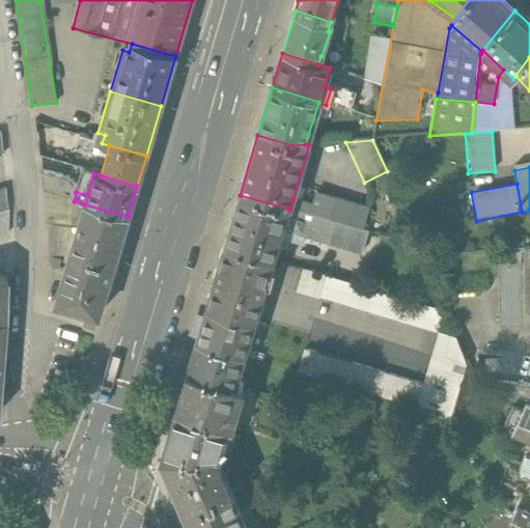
[(335,199),(315,193),(312,205),(293,200),(290,210),(329,221),(335,199)]
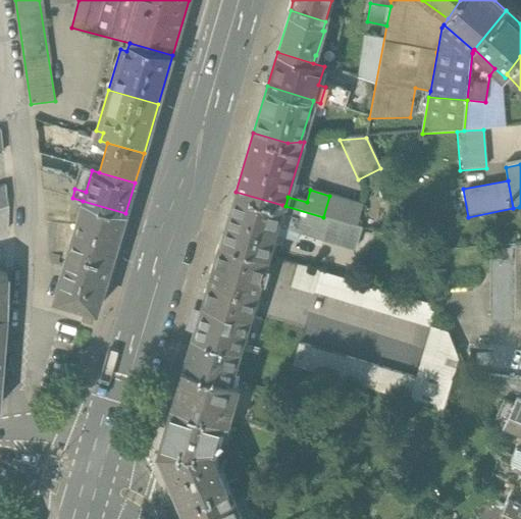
[(282,205),(236,192),(220,242),(267,256),(276,225),(282,205)]
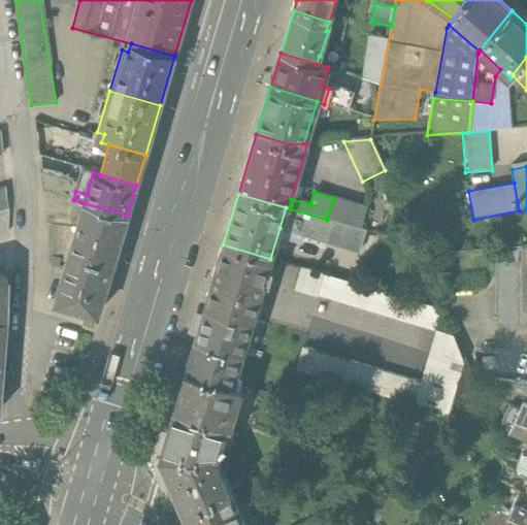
[(367,208),(333,198),(327,220),(332,222),(361,230),(367,208)]
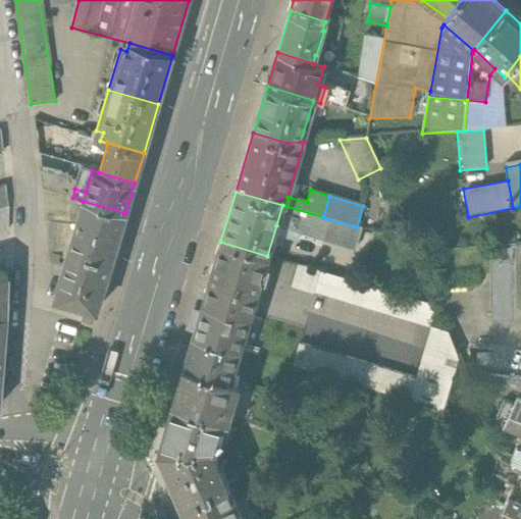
[(125,213),(83,201),(68,249),(111,261),(125,213)]
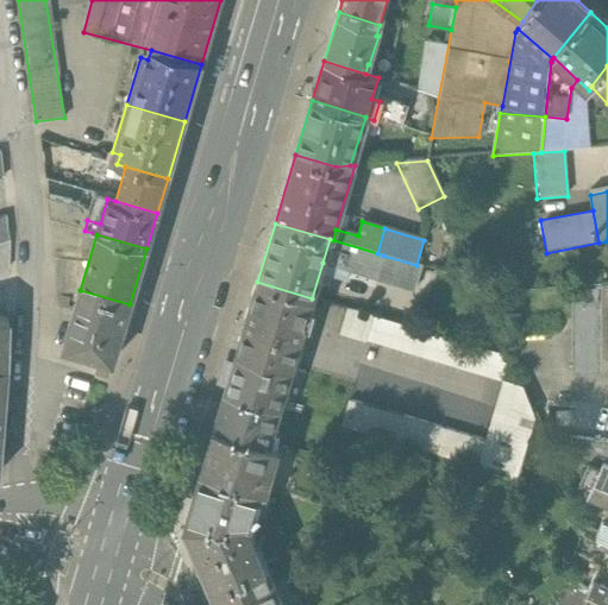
[(333,240),(330,239),(323,263),(377,278),(383,256),(377,253),(333,240)]
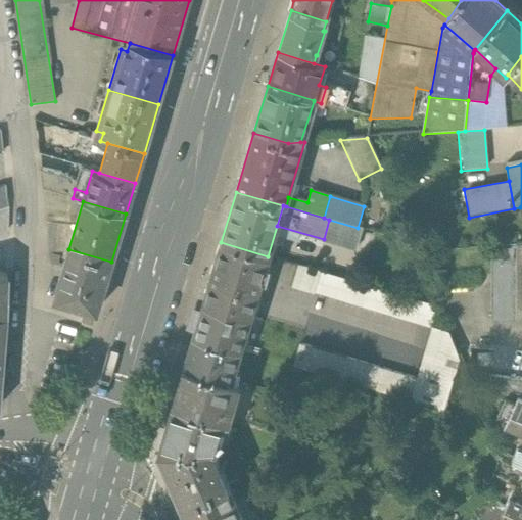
[(358,228),(329,220),(324,239),(357,249),(363,229),(358,228)]
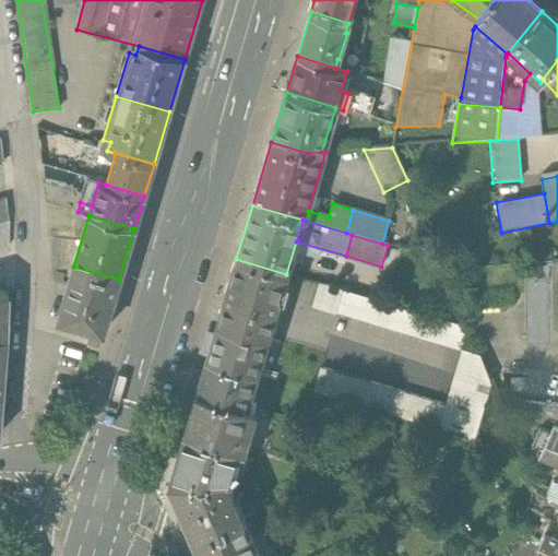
[(286,274),(236,259),(216,327),(266,341),(286,274)]
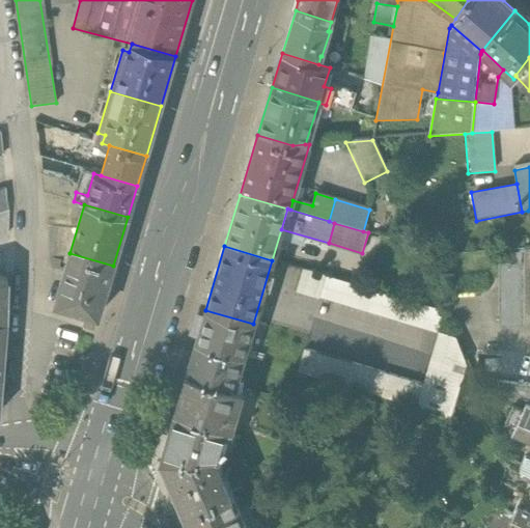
[(529,248),(499,251),(499,327),(529,325),(529,248)]
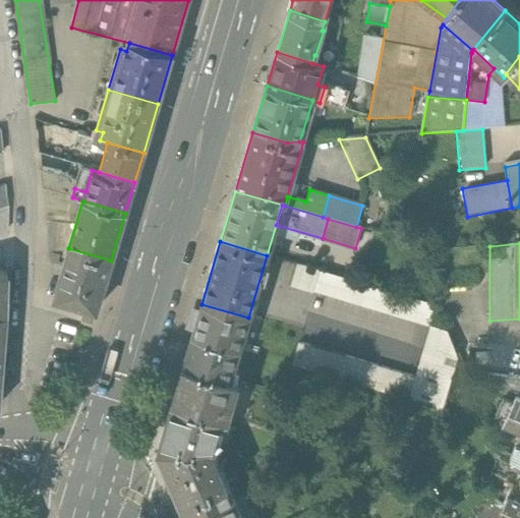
[(111,261),(68,248),(54,298),(97,310),(111,261)]
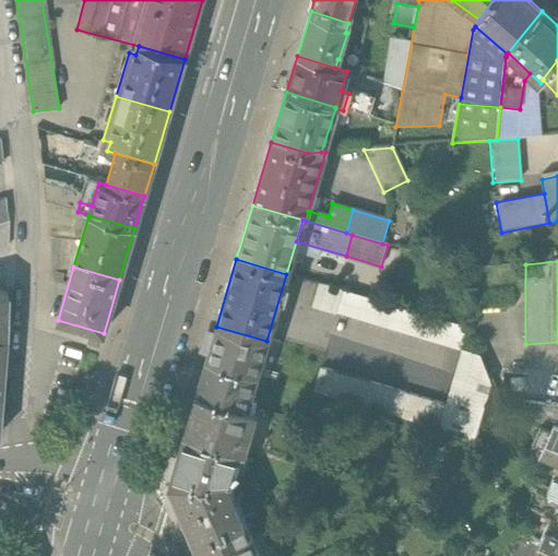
[(343,292),(318,284),(310,310),(335,318),(336,314),(343,292)]
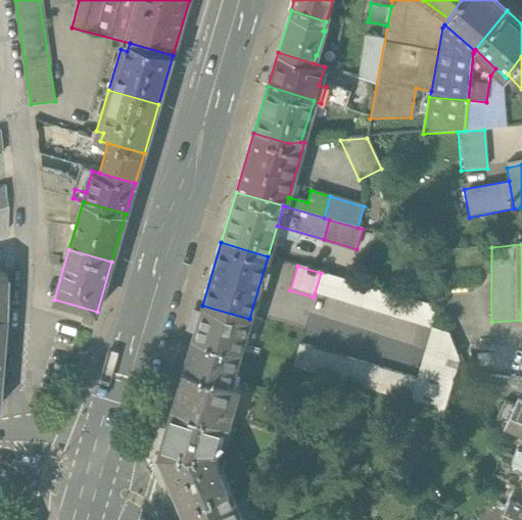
[(438,308),(322,272),(321,273),(315,293),(432,329),(438,308)]
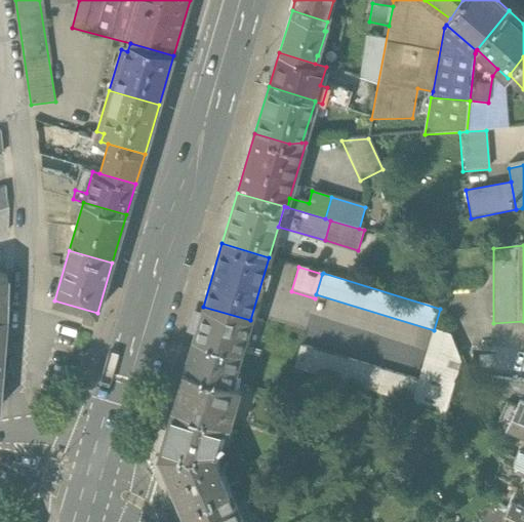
[(250,320),(203,307),(193,338),(240,353),(250,320)]
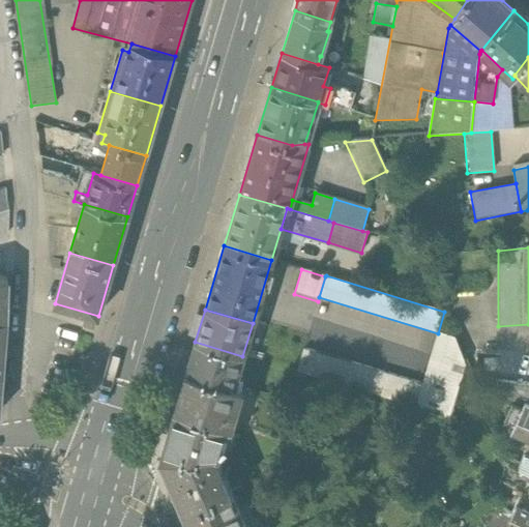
[(456,339),(437,333),(416,407),(452,417),(467,367),(456,339)]
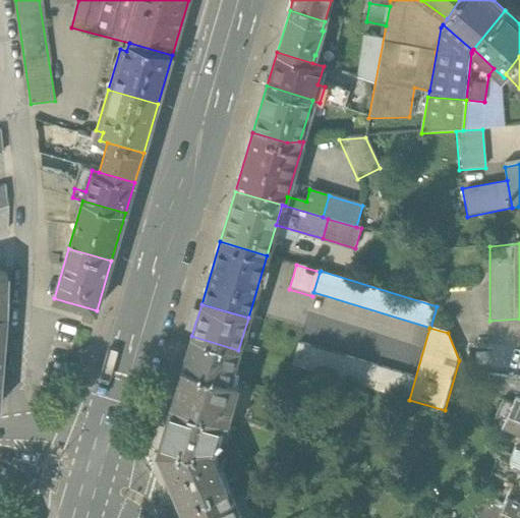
[(238,350),(191,336),(182,366),(229,381),(238,350)]
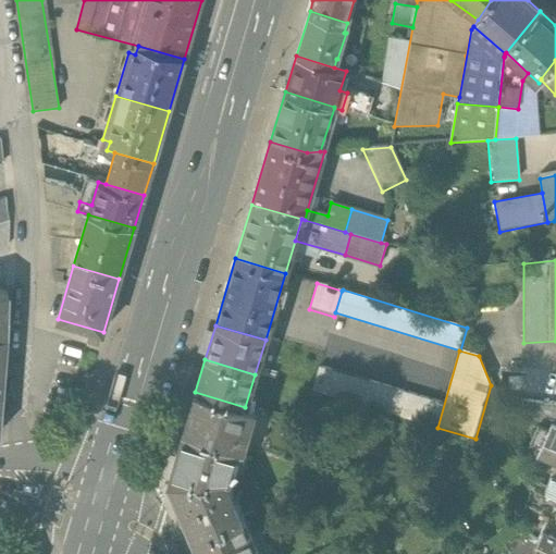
[(444,405),(319,368),(312,391),(437,428),(444,405)]
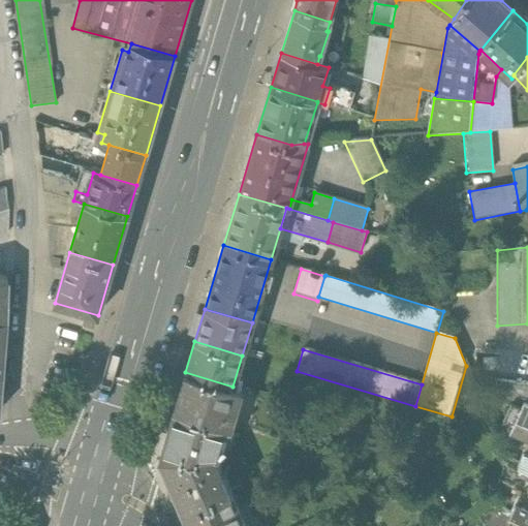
[(233,387),(185,372),(174,410),(224,425),(229,427),(235,408),(227,406),(233,387)]
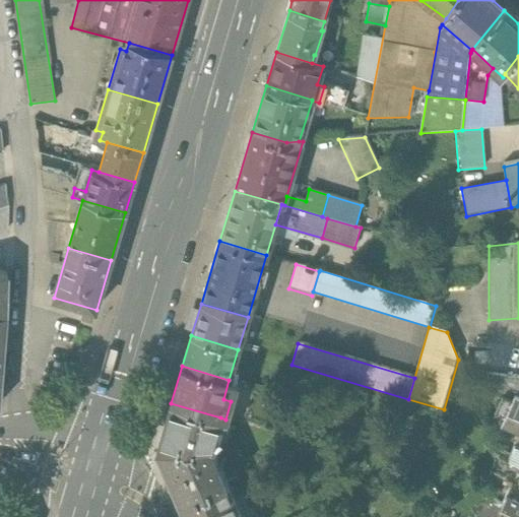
[(518,400),(514,398),(509,409),(501,429),(518,435),(518,400)]
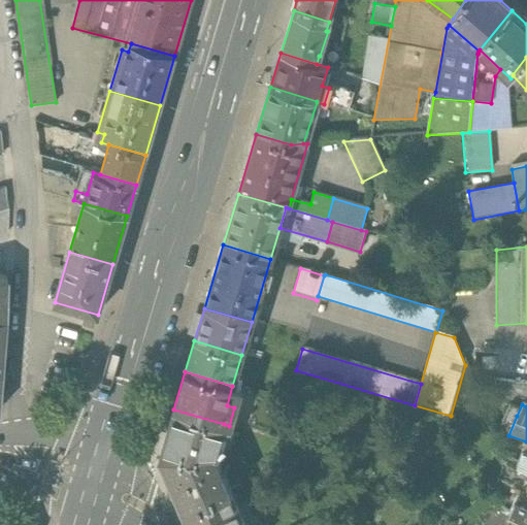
[(224,424),(173,409),(160,457),(212,454),(215,455),(224,424)]
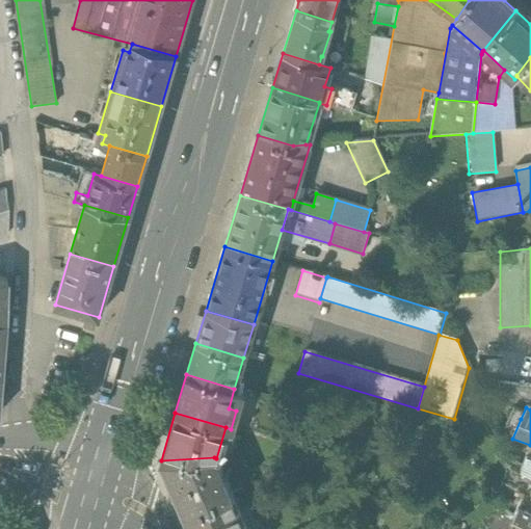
[(512,416),(504,434),(512,439),(521,419),(512,416)]
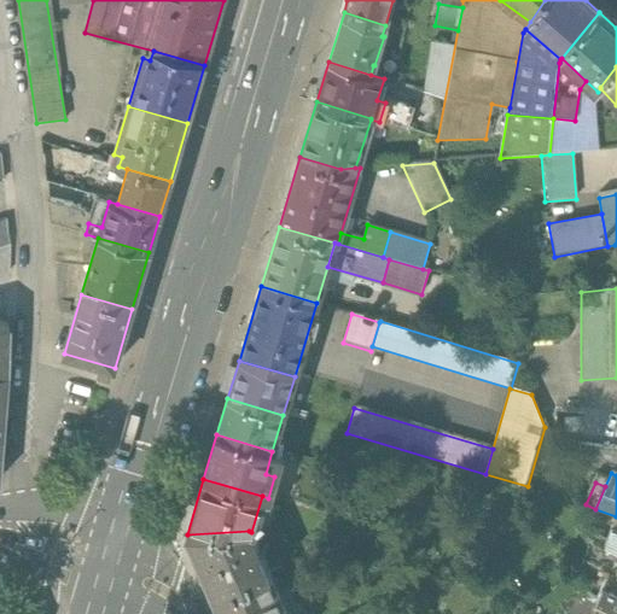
[(616,531),(612,530),(604,550),(616,556),(616,531)]
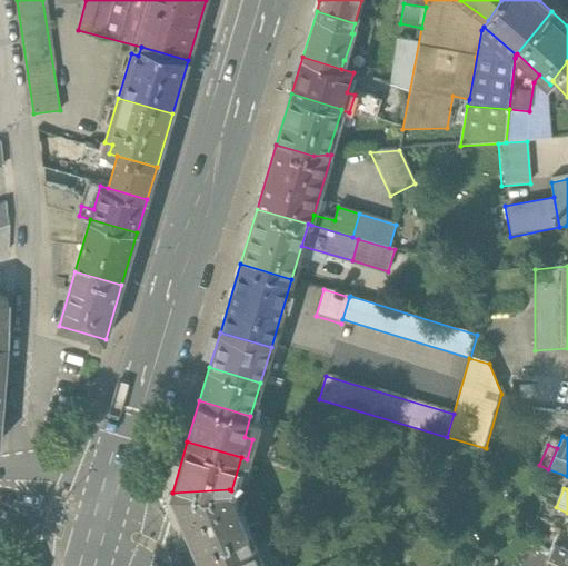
[(229,489),(172,493),(199,554),(248,532),(229,489)]
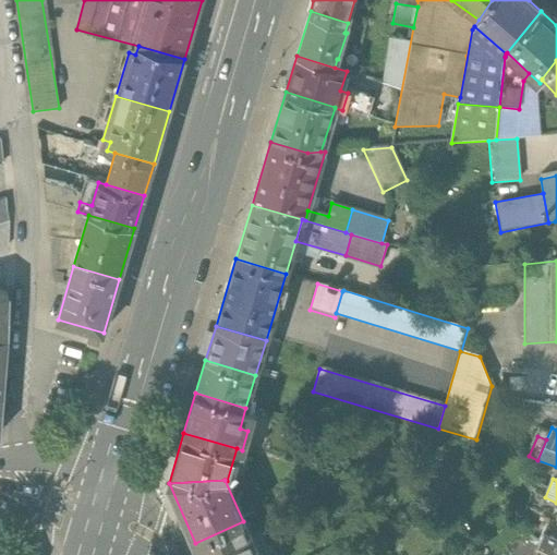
[(257,554),(243,521),(195,543),(200,554),(257,554)]
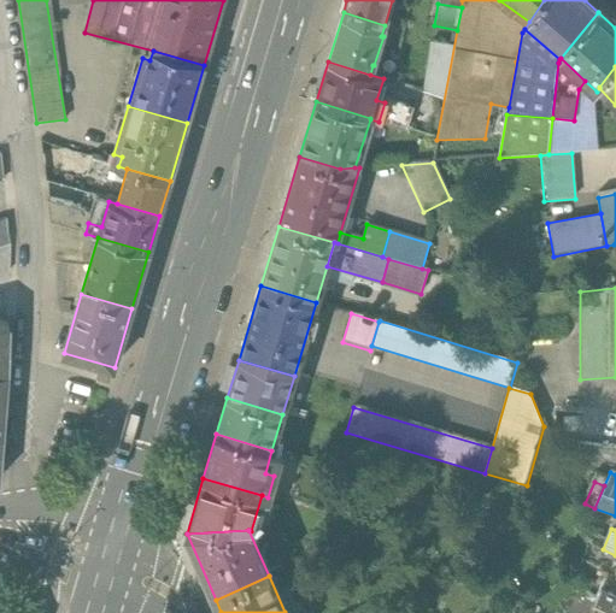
[(615,589),(612,589),(605,605),(615,609),(615,589)]
